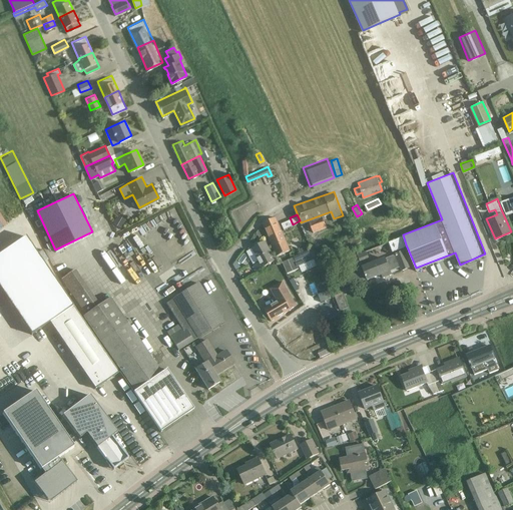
[(276,215),(263,220),(277,253),(290,248),(276,215)]
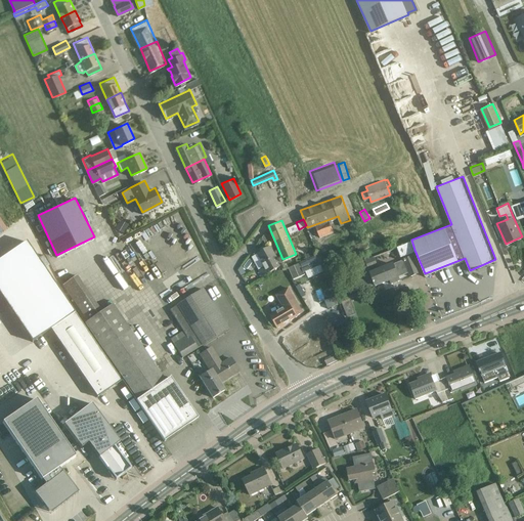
[(330,220),(316,225),(319,235),(333,230),(330,220)]
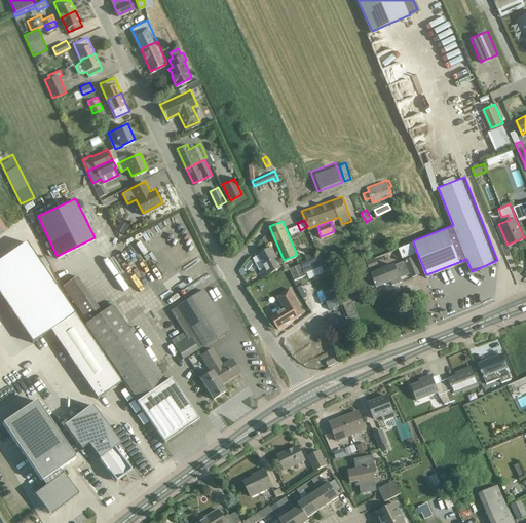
[(368,239),(352,248),(355,254),(371,245),(368,239)]
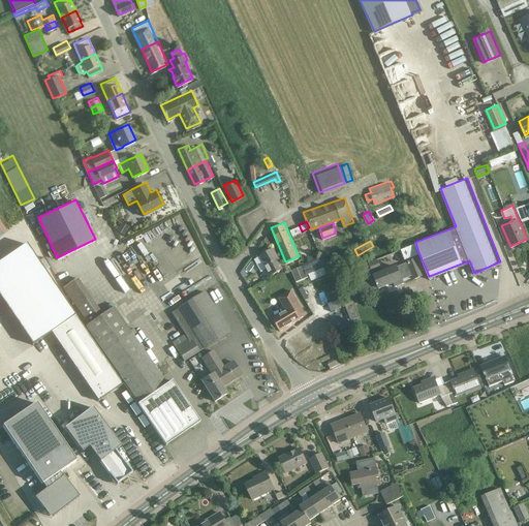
[(418,252),(415,242),(401,247),(404,257),(418,252)]
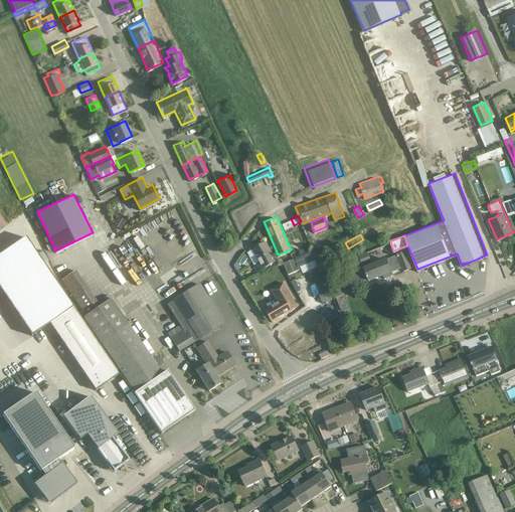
[(258,270),(264,267),(276,259),(266,240),(252,247),(260,260),(253,263),(258,270)]
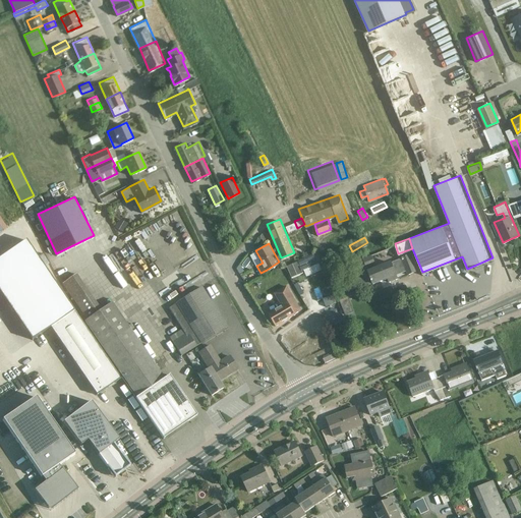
[(419,269),(411,251),(401,256),(391,261),(362,272),(366,282),(371,280),(372,282),(387,277),(389,281),(398,277),(395,270),(405,266),(408,274),(419,269)]
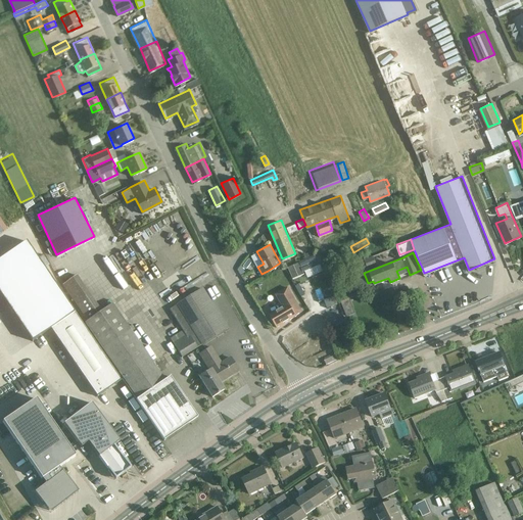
[(288,265),(292,277),(304,272),(303,270),(320,263),(316,253),(288,265)]
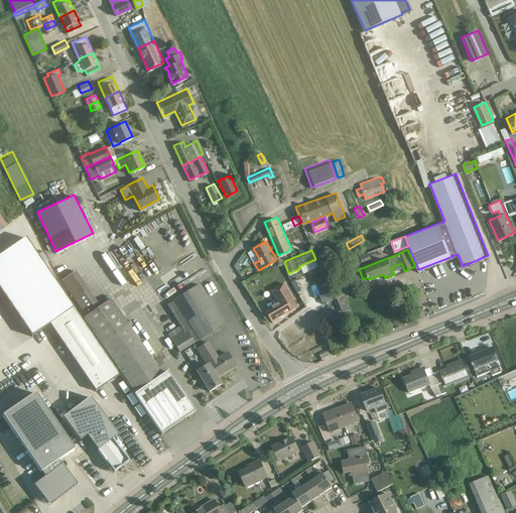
[(362,262),(371,258),(369,252),(360,256),(362,262)]
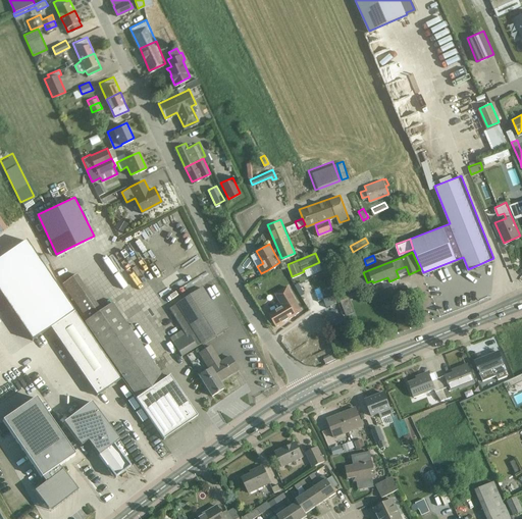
[(9,276),(3,280),(40,333),(50,326),(74,310),(47,271),(38,257),(9,276)]
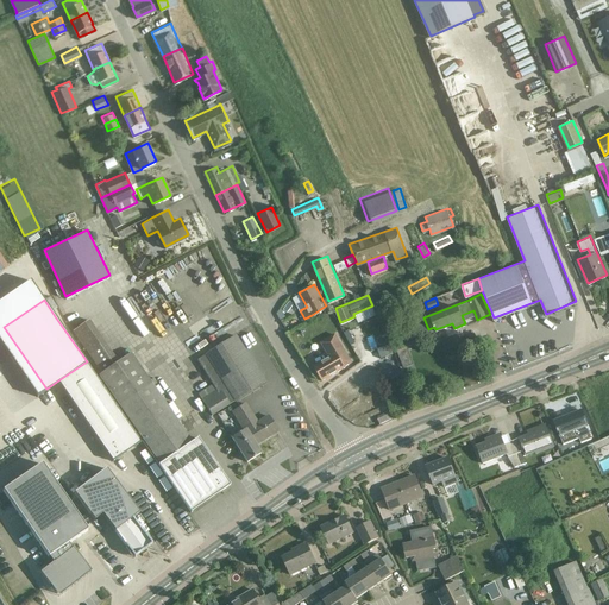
[(73,328),(101,371),(99,372),(161,462),(158,464),(184,502),(190,510),(230,483),(225,474),(200,439),(194,443),(131,351),(118,360),(89,317),(87,319),(73,328)]
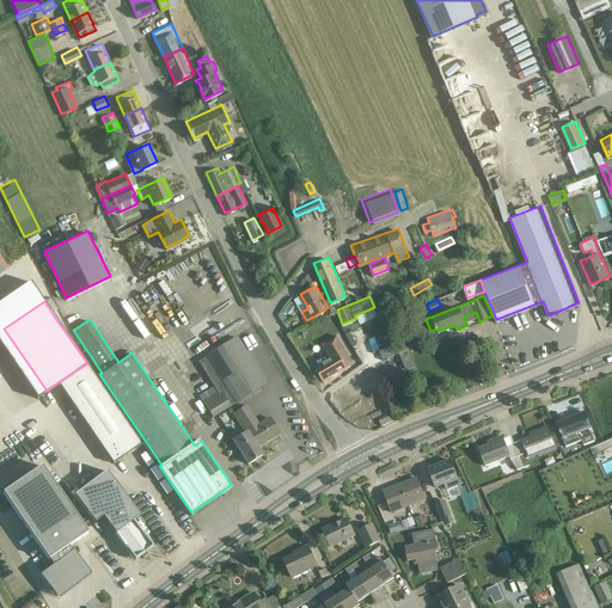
[(322,342),(331,357),(314,366),(323,380),(354,362),(337,333),(322,342)]
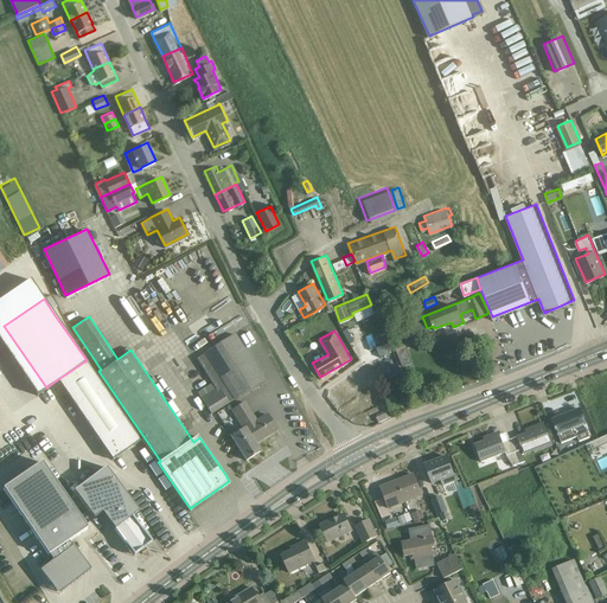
[(209,409),(262,377),(234,332),(205,351),(197,355),(211,380),(197,390),(209,409)]
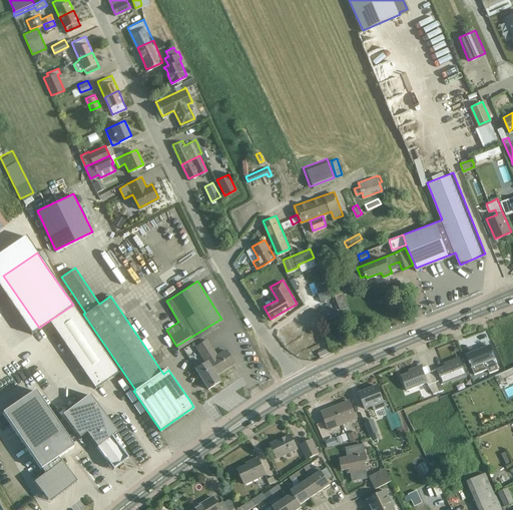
[(340,308),(348,305),(343,291),(334,294),(340,308)]
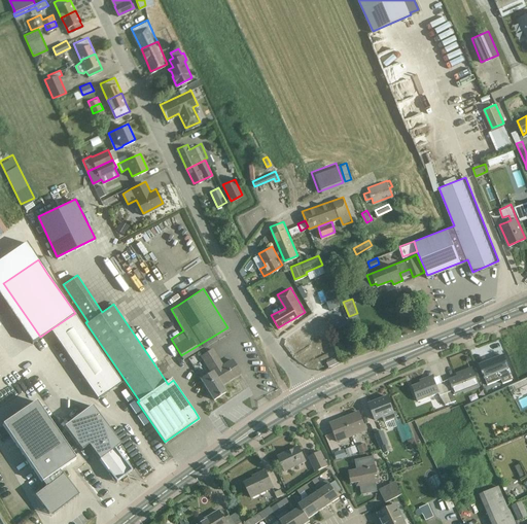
[(36,368),(45,362),(12,307),(0,314),(0,336),(26,379),(38,372),(36,368)]
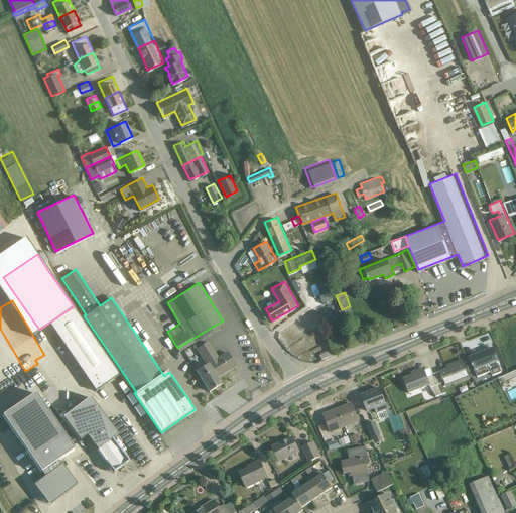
[(167,305),(157,310),(163,322),(173,316),(167,305)]
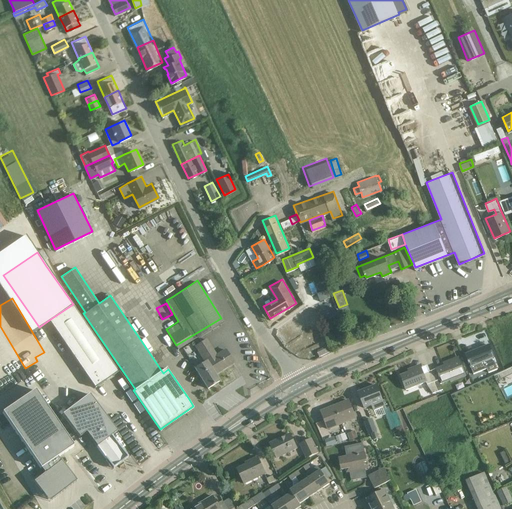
[(73,304),(49,320),(95,386),(118,370),(73,304)]
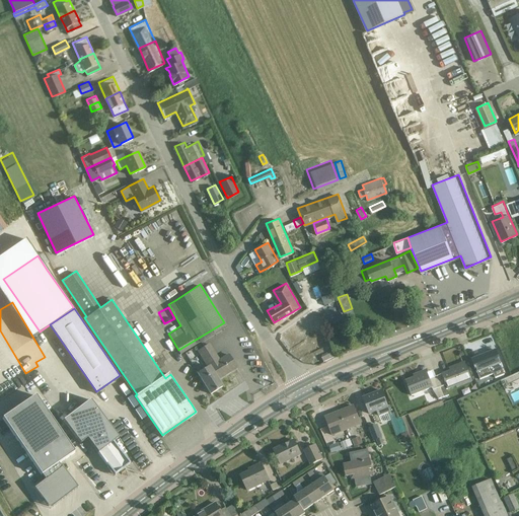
[(289,348),(313,329),(301,314),(278,334),(289,348)]
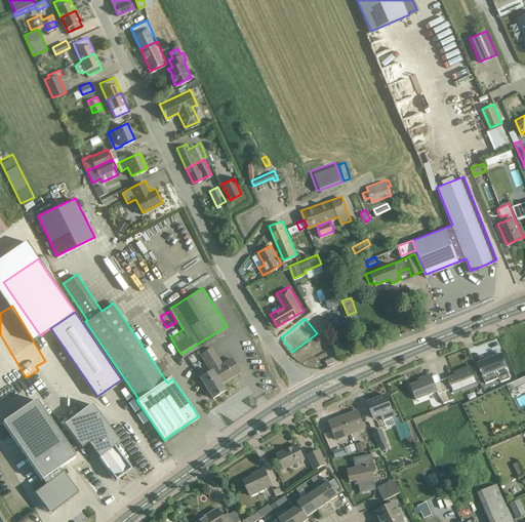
[(223,361),(211,345),(201,352),(211,368),(225,389),(220,382),(239,369),(231,356),(223,361)]
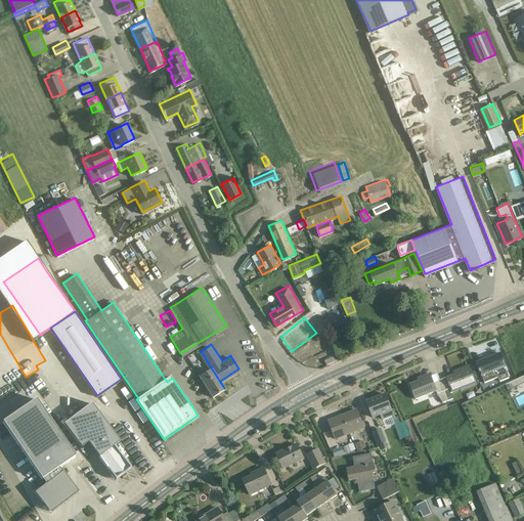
[(509,376),(505,364),(506,364),(500,351),(477,360),(484,381),(498,375),(499,379),(509,376)]
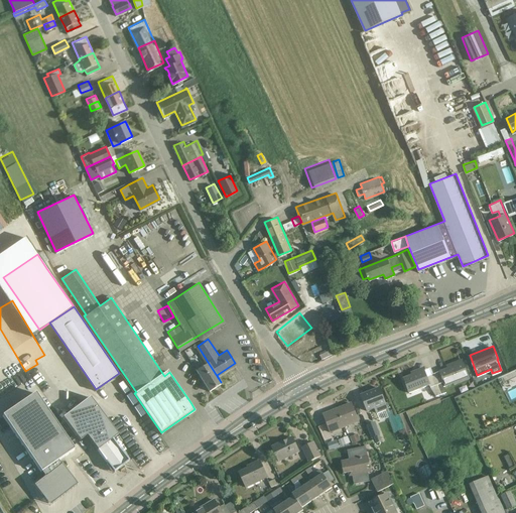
[(456,363),(439,369),(433,372),(440,392),(445,390),(443,384),(454,381),(455,382),(469,376),(462,358),(455,361),(456,363)]
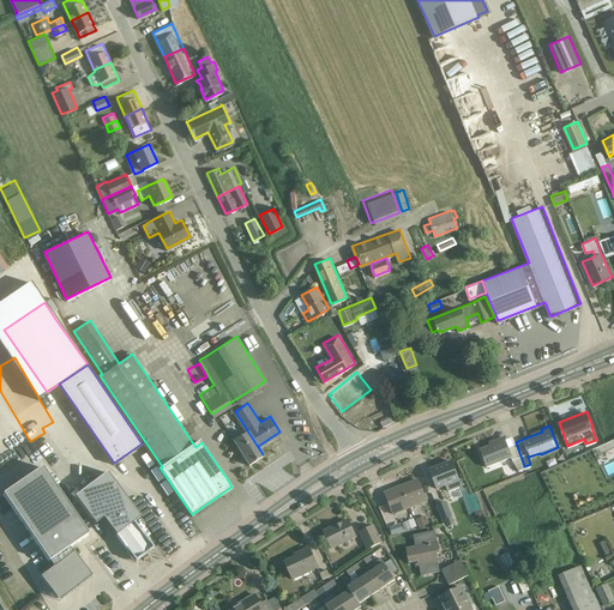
[(263,454),(247,430),(234,439),(248,463),(263,454)]
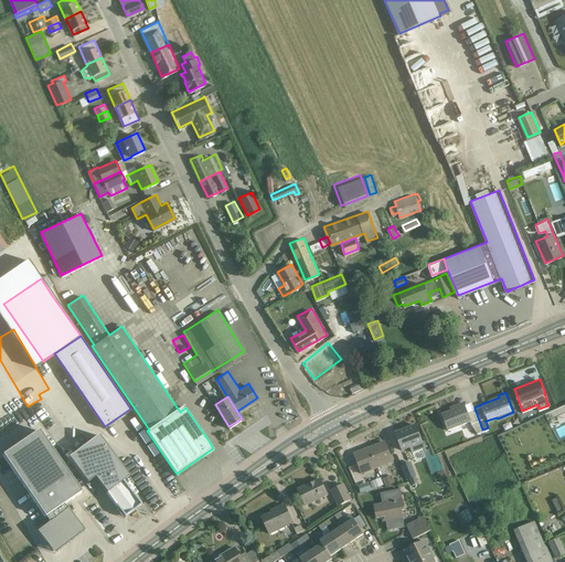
[(482,430),(475,407),(467,411),(465,403),(441,412),(448,427),(470,419),(472,422),(478,432),(482,430)]
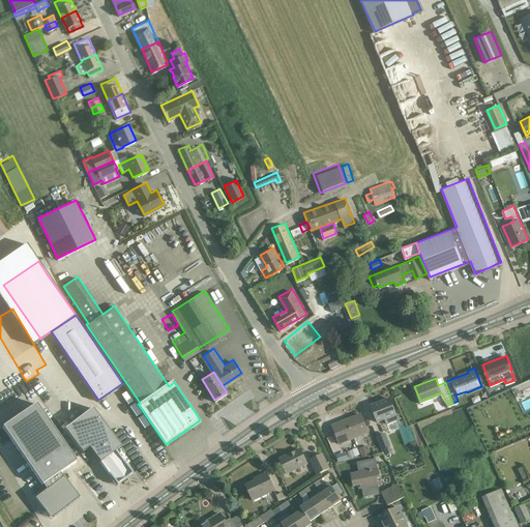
[(389,397),(371,404),(377,419),(384,417),(386,421),(398,417),(389,397)]
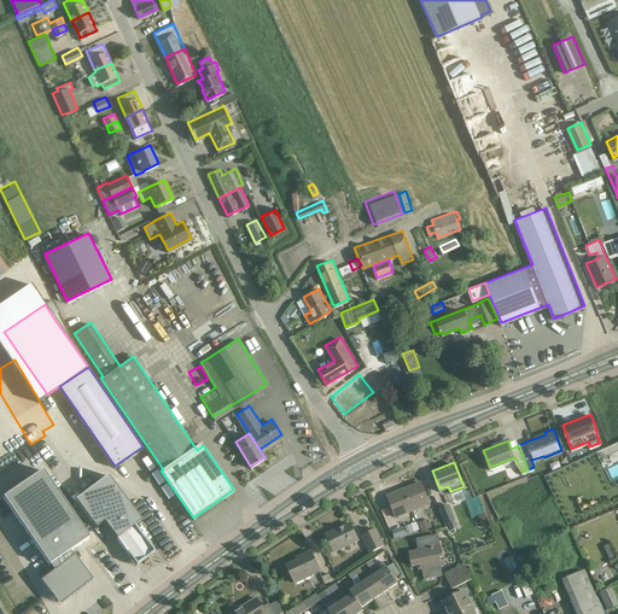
[(71,551),(69,549),(89,534),(88,533),(45,468),(42,466),(3,493),(48,562),(50,562),(53,566),(40,577),(57,600),(58,598),(89,574),(73,551),(71,551)]
